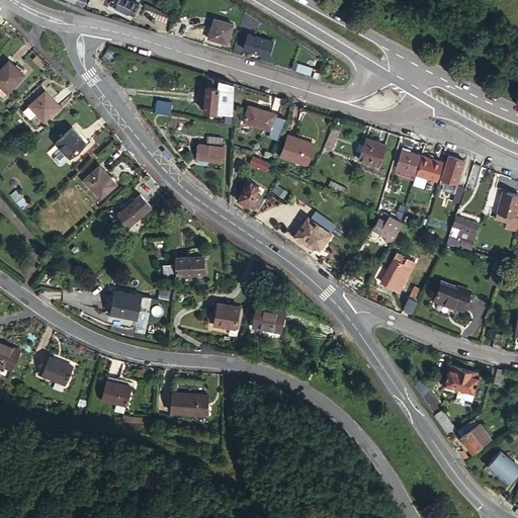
[(108,0),(108,1),(134,13),(139,2),(135,0),(108,0)]
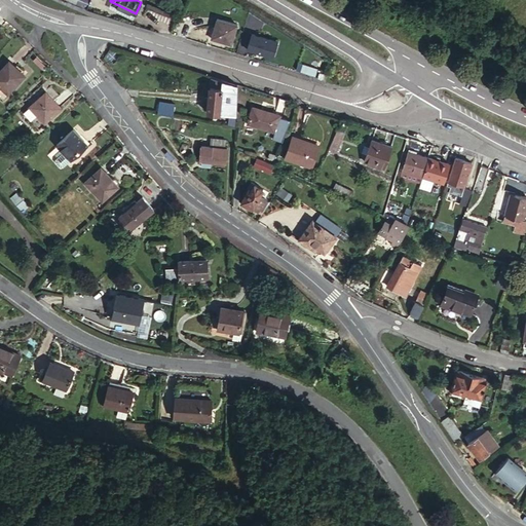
[(235,24),(216,17),(211,37),(230,43),(235,24)]
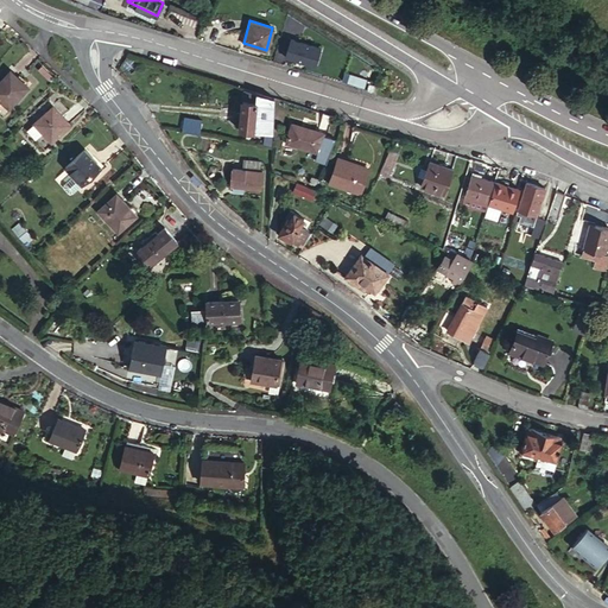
[(292,38),(287,57),(316,65),(322,46),(292,38)]
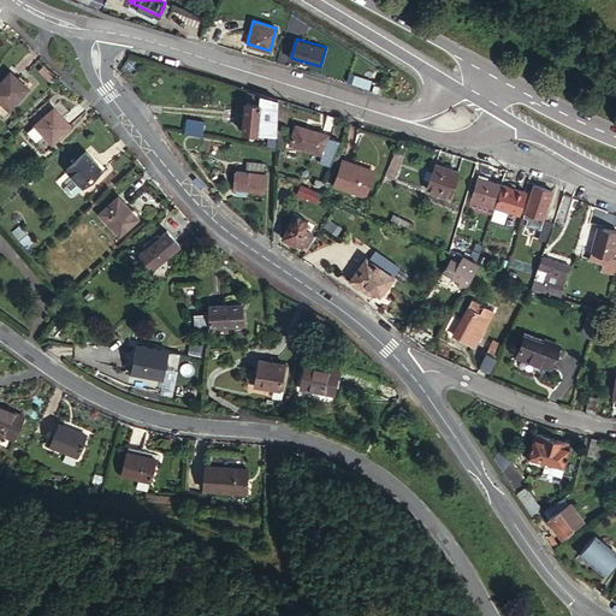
[(368,81),(332,70),(331,76),(366,87),(368,81)]
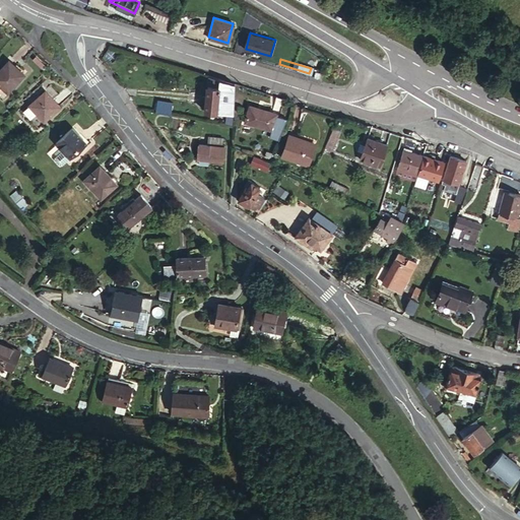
[(0,88),(6,94),(24,73),(9,60),(0,69),(0,88)]
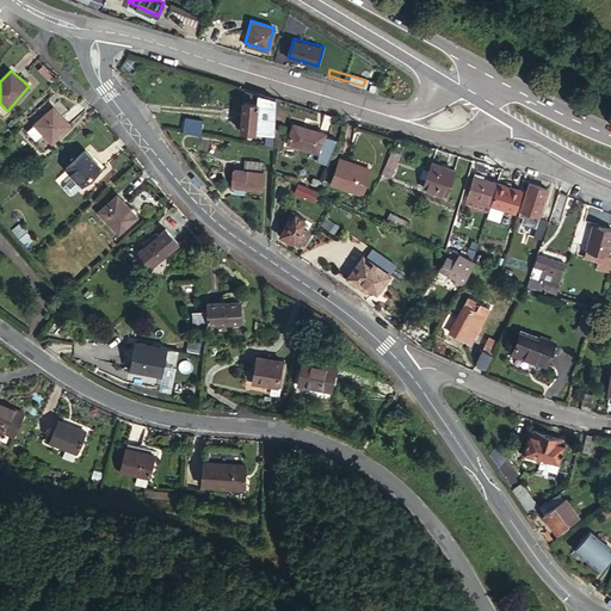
[(258,93),(244,88),(242,100),(257,102),(258,93)]
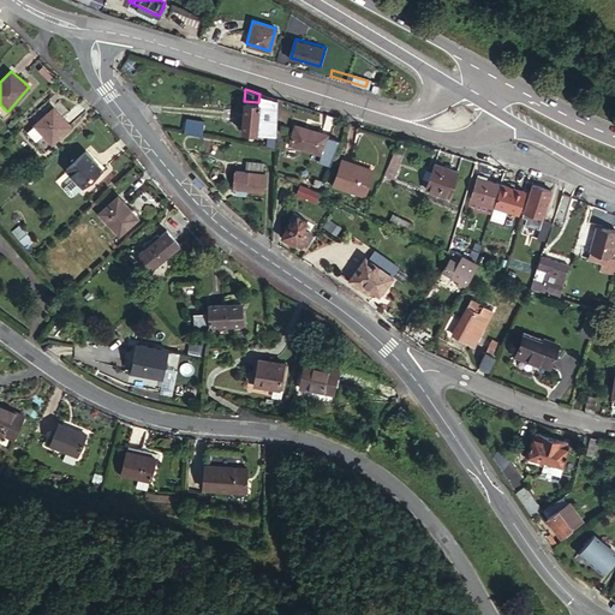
[(256,132),(275,132),(276,99),(260,94),(258,102),(256,132)]
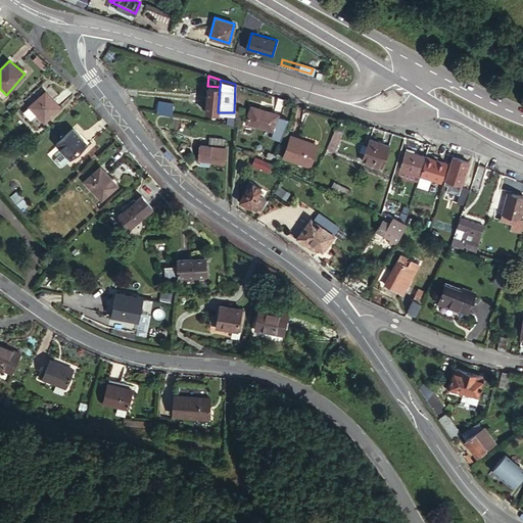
[(206,111),(218,112),(220,87),(207,86),(206,111)]
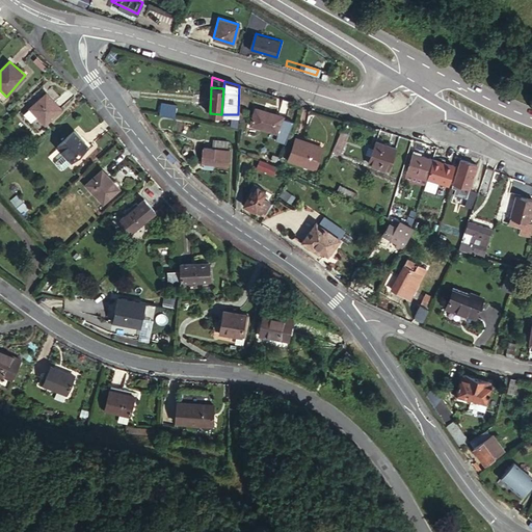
[(28,108),(36,117),(43,125),(61,108),(46,91),(28,108)]
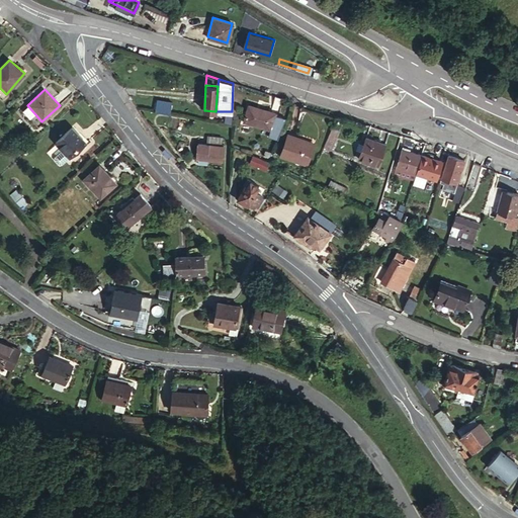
[(280,98),(272,96),(268,110),(276,112),(280,98)]
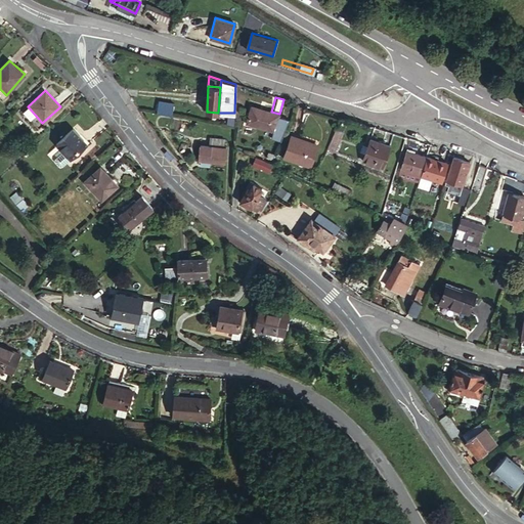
[(160,101),(158,114),(172,116),(172,115),(174,103),(160,101)]
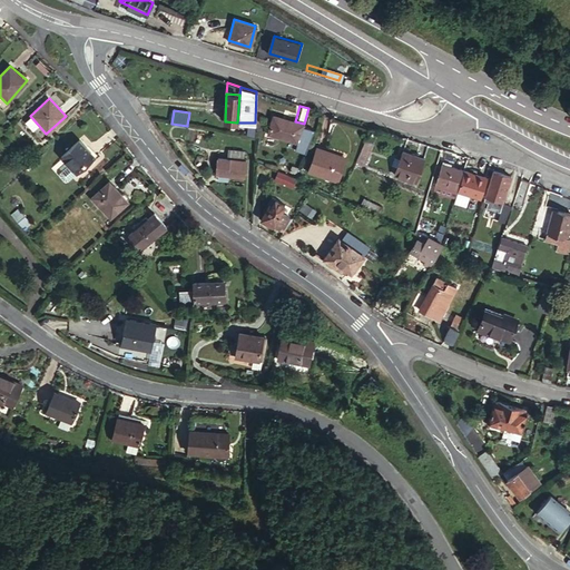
[(206,115),(189,112),(187,125),(205,127),(206,115)]
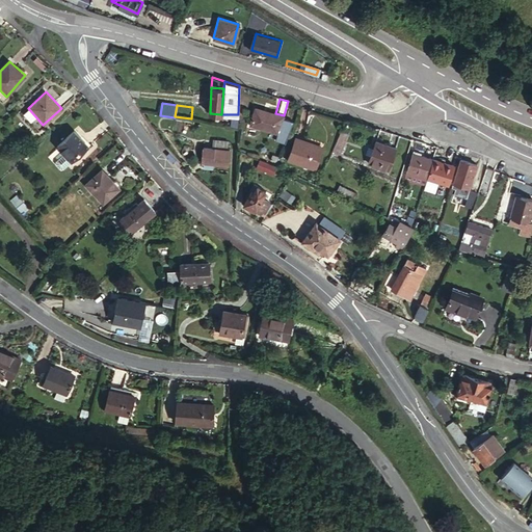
[(284,115),(275,113),(255,107),(249,125),(277,133),(284,115)]
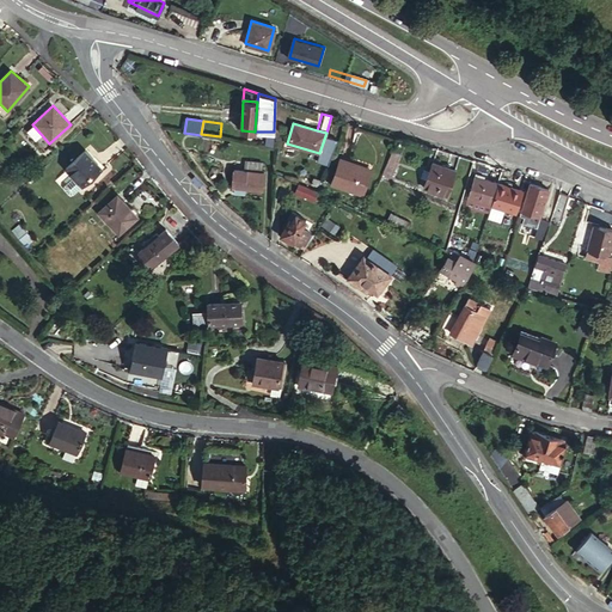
[(42,135),(32,124),(25,132),(35,141),(42,135)]
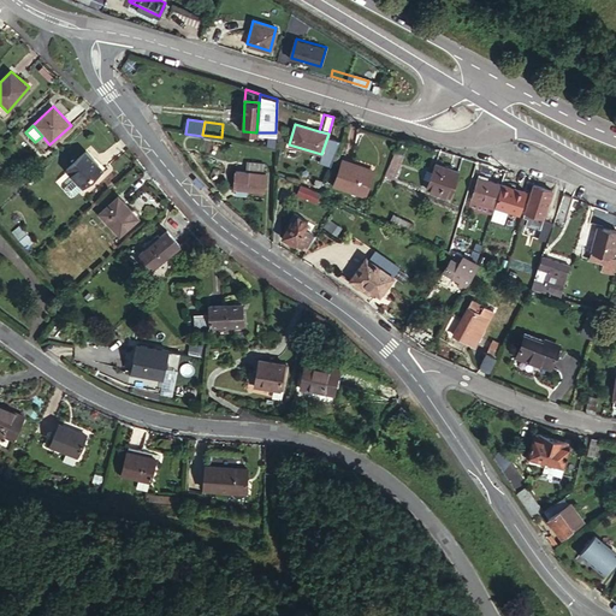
[(72,194),(81,185),(101,169),(86,149),(65,167),(73,177),(64,185),(64,189),(67,194),(72,194)]
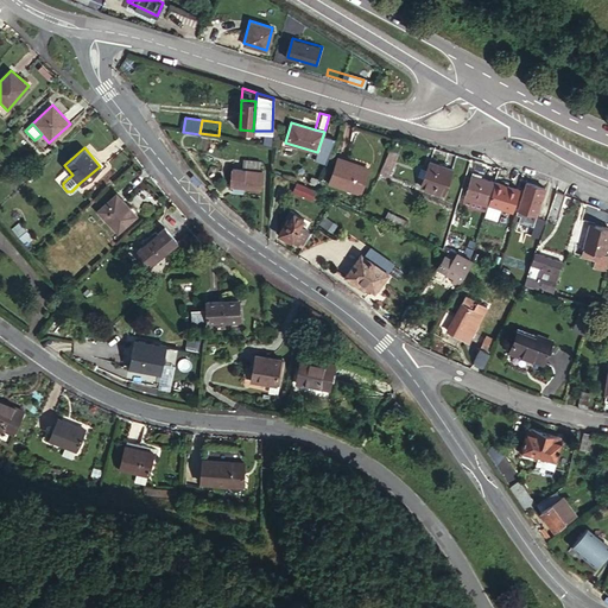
[(390,177),(399,152),(390,149),(380,173),(390,177)]
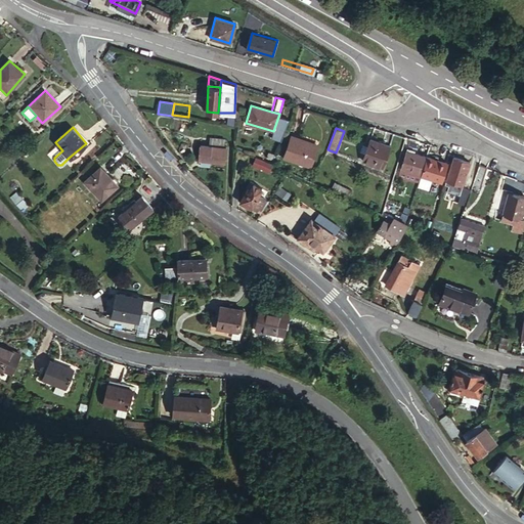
[(314,164),(320,142),(291,133),(286,155),(314,164)]
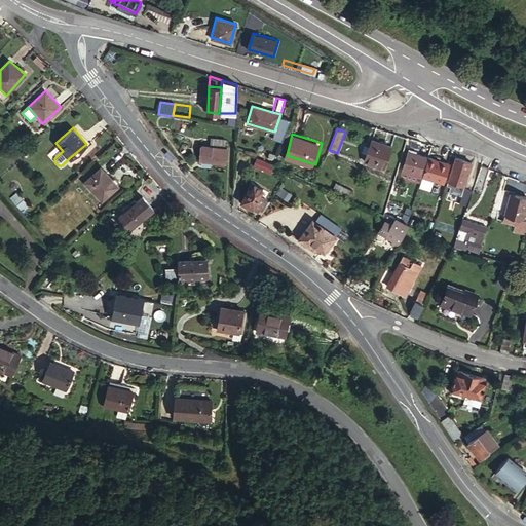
[(384,167),(391,146),(372,139),(365,161),(384,167)]
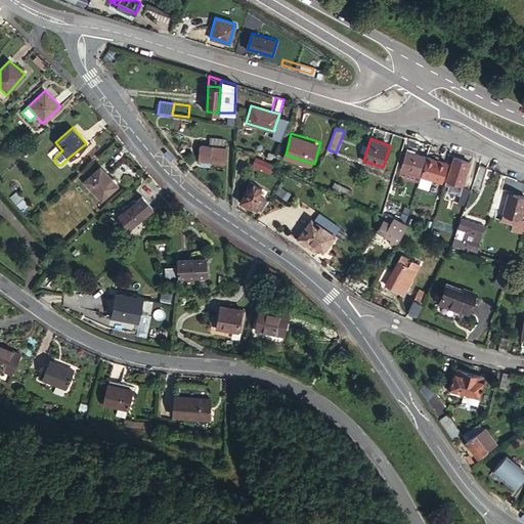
[(201,145),(200,161),(210,161),(211,145),(201,145)]
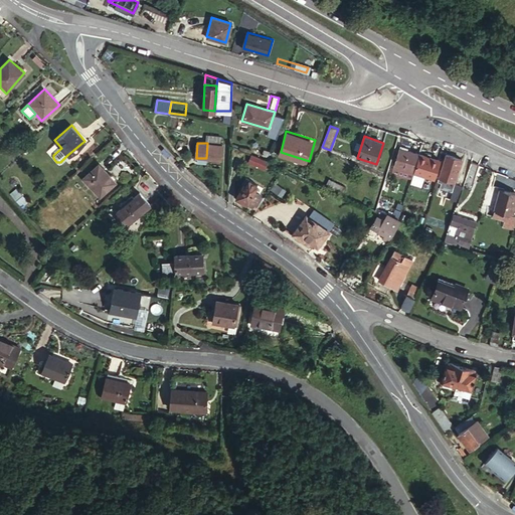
[(222,144),(220,144),(207,143),(206,158),(221,159),(222,144)]
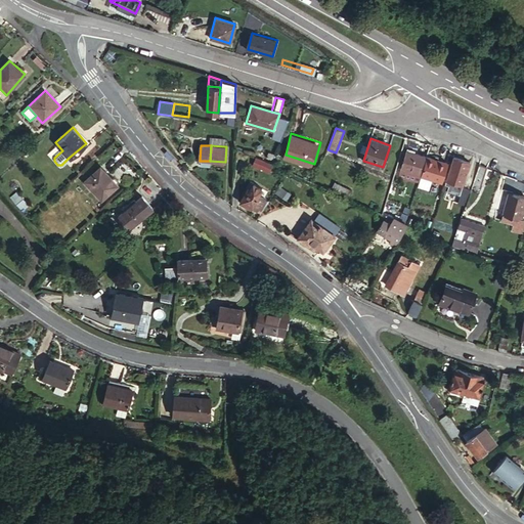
[(401,169),(421,175),(426,157),(406,151),(401,169)]
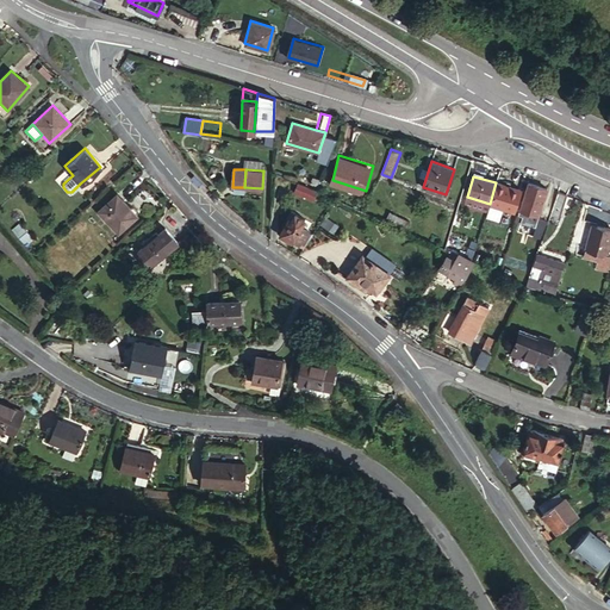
[(317,192),(297,182),(292,191),(312,199),(317,192)]
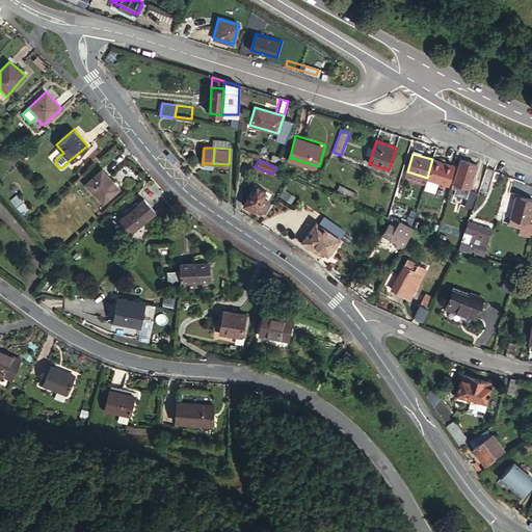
[(432,159),(427,178),(448,184),(454,165),(432,159)]
